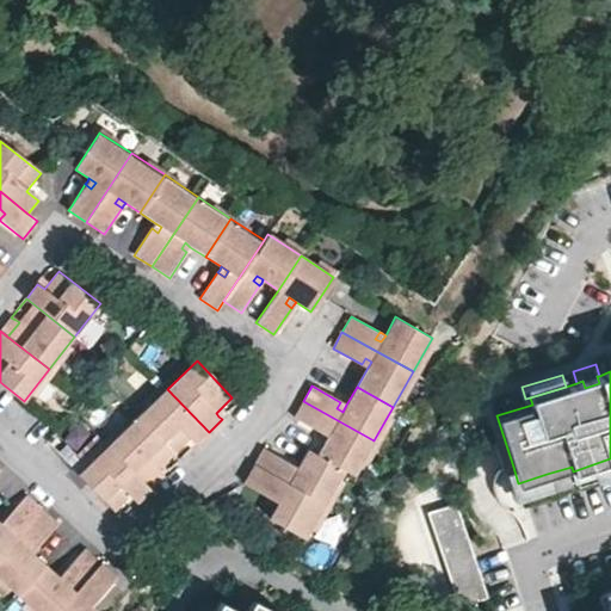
[(209,432),(167,389),(139,418),(173,455),(186,442),(190,439),(192,442),(196,445),(209,432)]
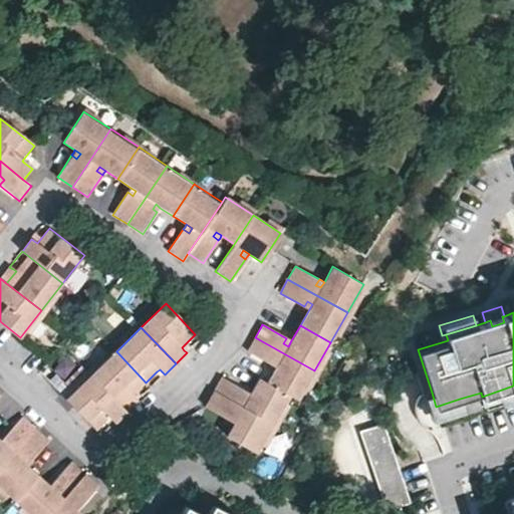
[(314,370),(255,337),(248,349),(272,363),(275,357),(280,360),(276,366),(267,383),(290,396),(297,401),(314,370)]
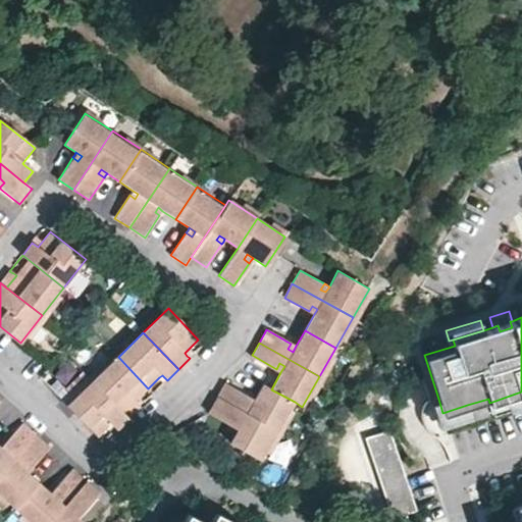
[(294,345),(291,344),(288,349),(293,352),(296,346),(294,345)]
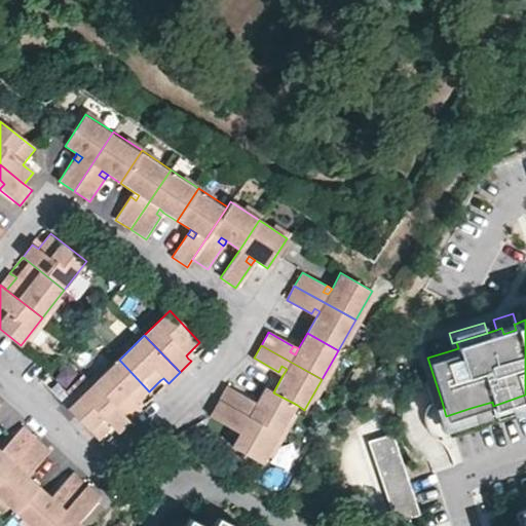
[(149,391),(119,360),(92,384),(129,422),(142,411),(139,407),(136,405),(149,391)]
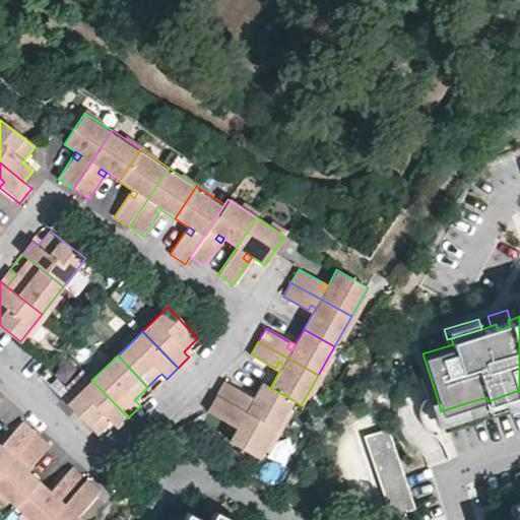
[(283,365),(278,362),(275,368),(277,369),(279,371),(283,365)]
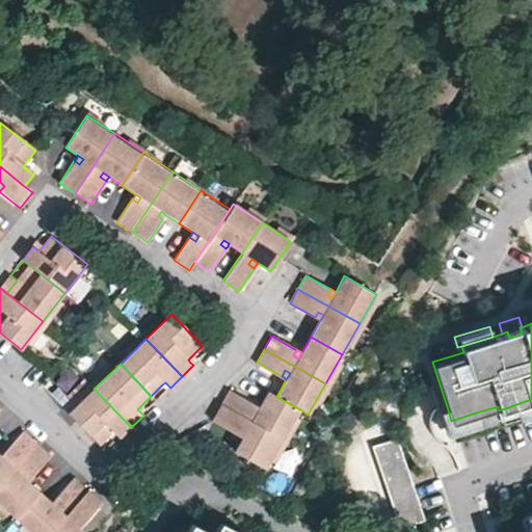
[(131,427),(94,389),(69,414),(100,446),(113,432),(115,435),(120,439),(131,427)]
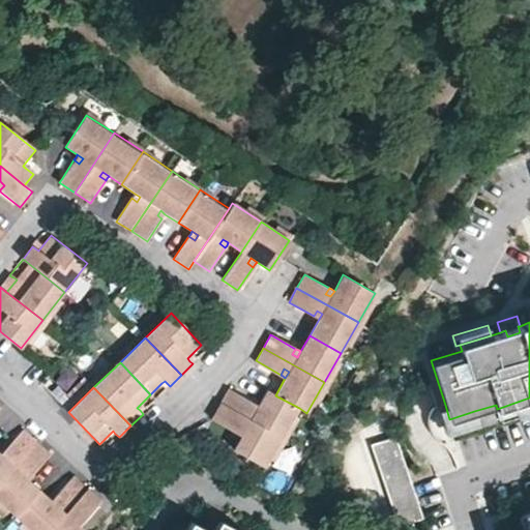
[(299,408),(275,395),(266,390),(258,406),(255,412),(248,409),(253,403),(228,389),(219,404),(282,438),(299,408)]
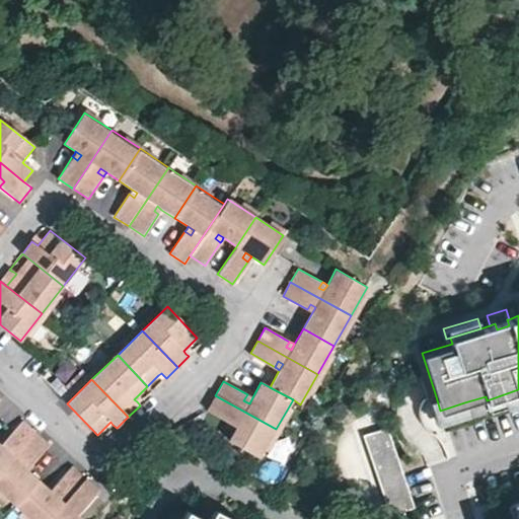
[(518,389),(487,400),(490,410),(518,400),(518,389)]
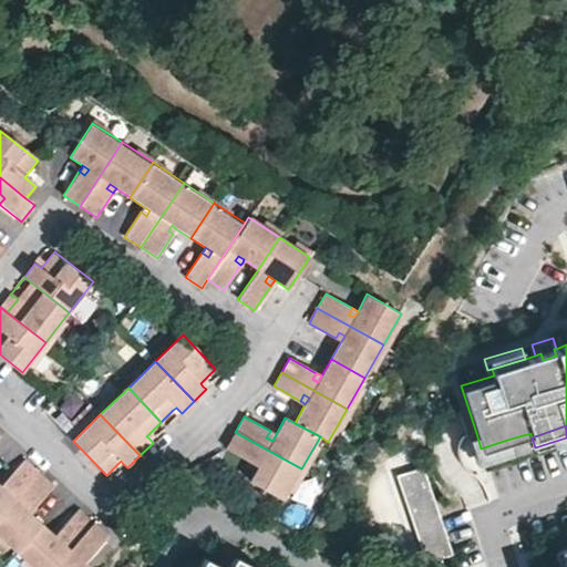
[(272,433),(270,431),(266,437),(272,441),(276,434),(272,433)]
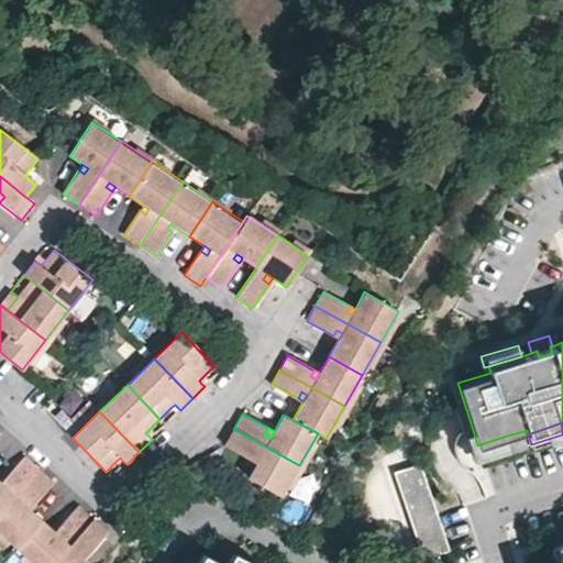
[(299,465),(233,429),(225,443),(253,459),(256,452),(262,455),(258,462),(249,478),(282,497),(299,465)]
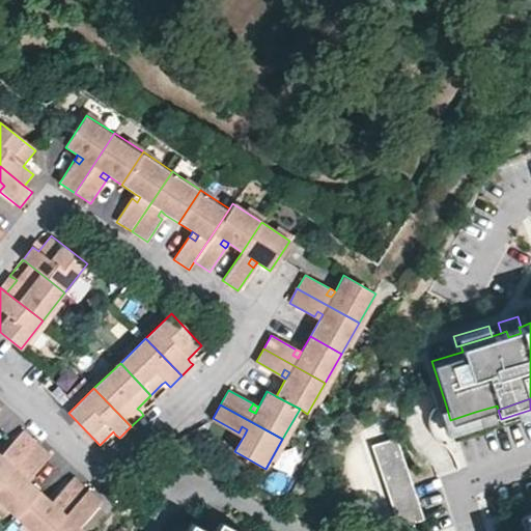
[(450,420),(446,406),(437,409),(444,432),(478,422),(475,412),(450,420)]
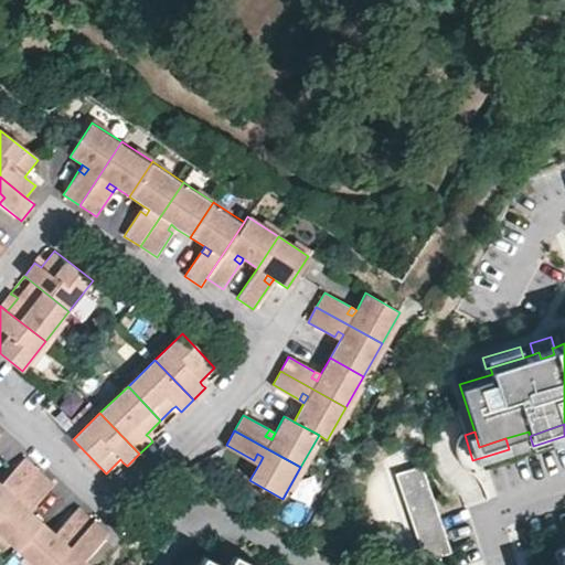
[(263,457),(257,454),(254,460),(256,461),(259,464),(263,457)]
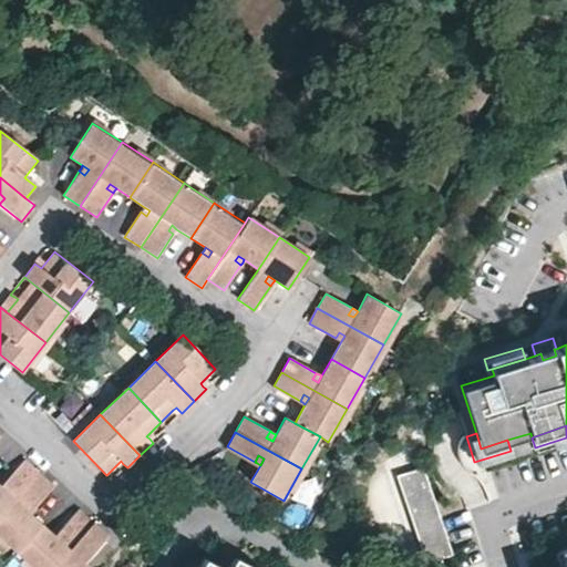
[(1,485),(0,484),(0,514),(39,472),(26,459),(4,481),(11,486),(7,491),(1,485)]
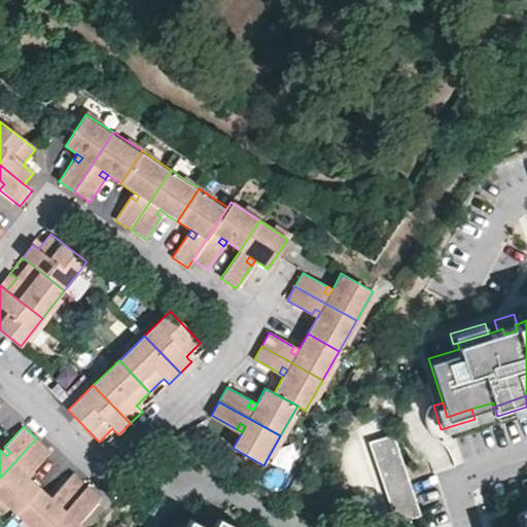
[(394,432),(370,441),(396,522),(421,514),(394,432)]
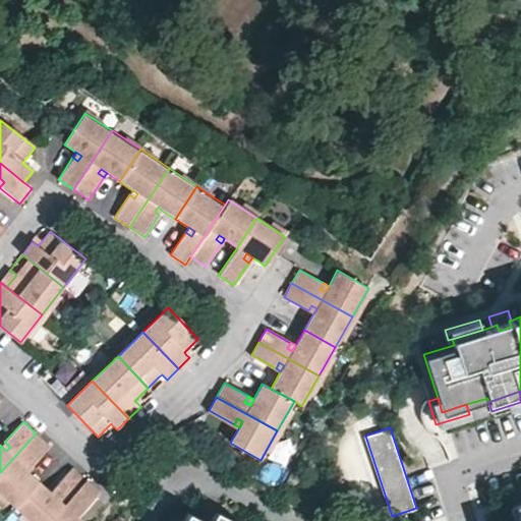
[(36,433),(0,472),(0,490),(15,505),(38,480),(29,471),(21,465),(25,461),(33,467),(51,447),(36,433)]
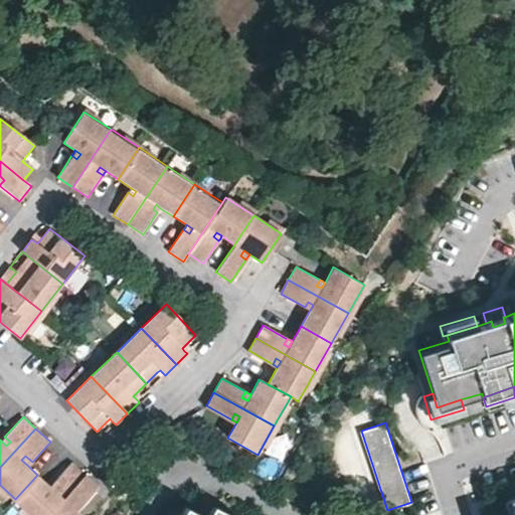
[(3,439),(1,441),(6,446),(10,442),(4,437),(3,439)]
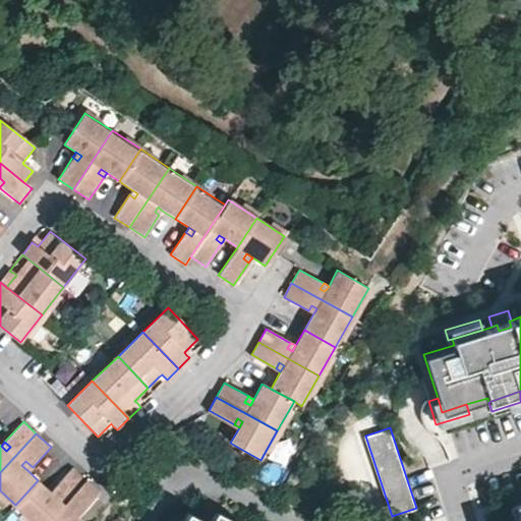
[(21,465),(29,471),(31,469),(33,467),(25,461),(21,465)]
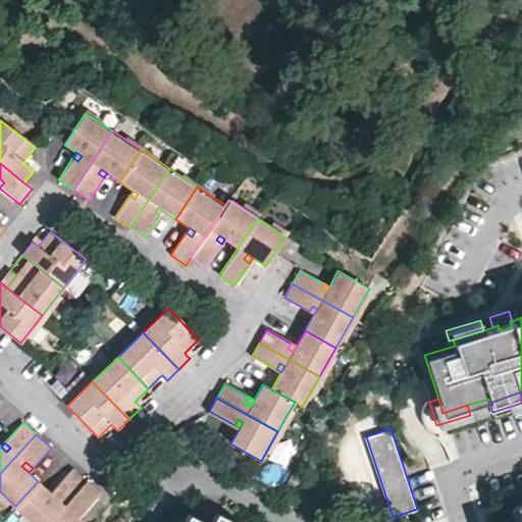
[(50,491),(38,481),(15,506),(33,521),(47,521),(86,479),(72,467),(54,487),(59,492),(55,497),(50,491)]
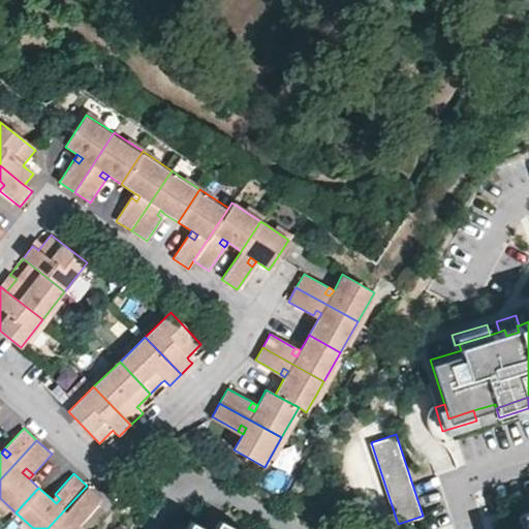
[(87,486),(48,528),(84,528),(80,525),(73,519),(78,515),(84,521),(102,500),(87,486)]
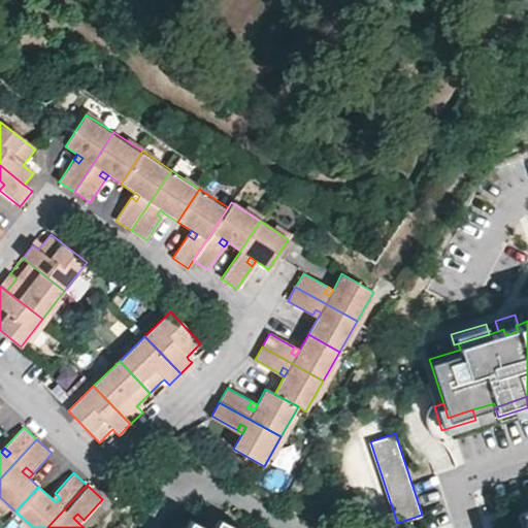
[(52,495),(51,497),(56,502),(60,498),(55,493),(52,495)]
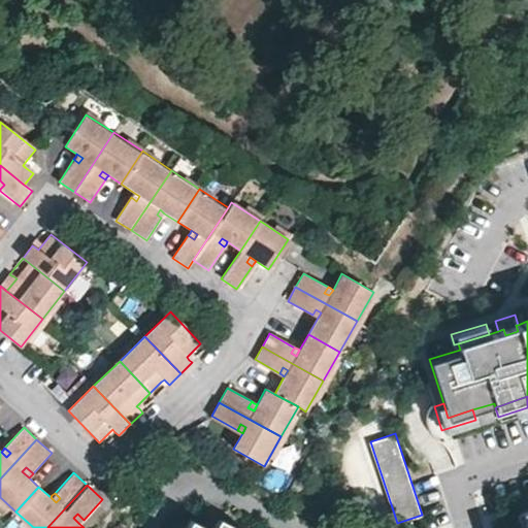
[(521,522),(524,521),(527,519),(527,507),(518,512),(521,522)]
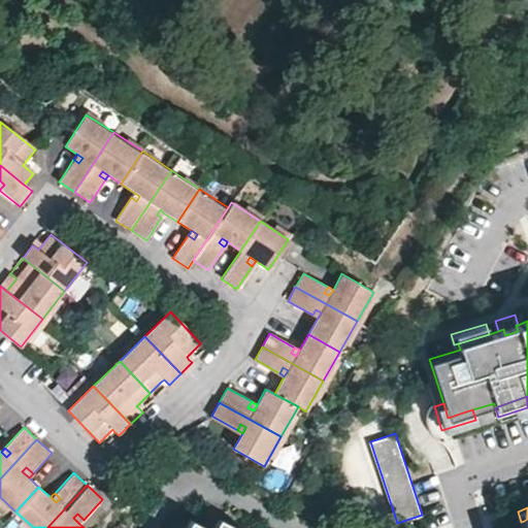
[(73,518),(79,524),(81,522),(84,520),(77,514),(73,518)]
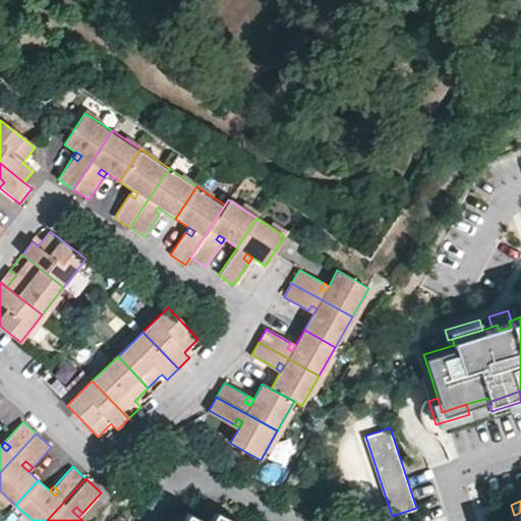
[(215,510),(209,520),(222,520),(225,516),(215,510)]
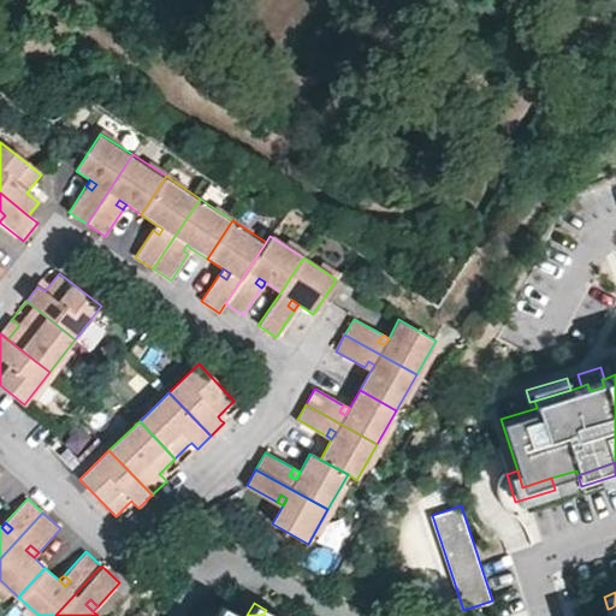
[(246,615),(223,605),(217,615),(278,615),(266,610),(262,615),(246,615)]
